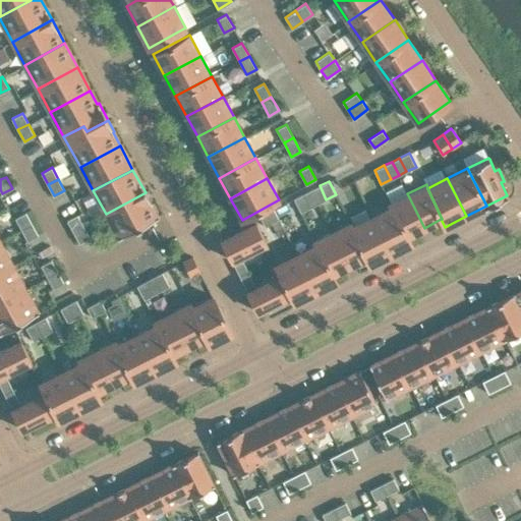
[(319,204),(326,199),(320,185),(311,189),(319,204)]
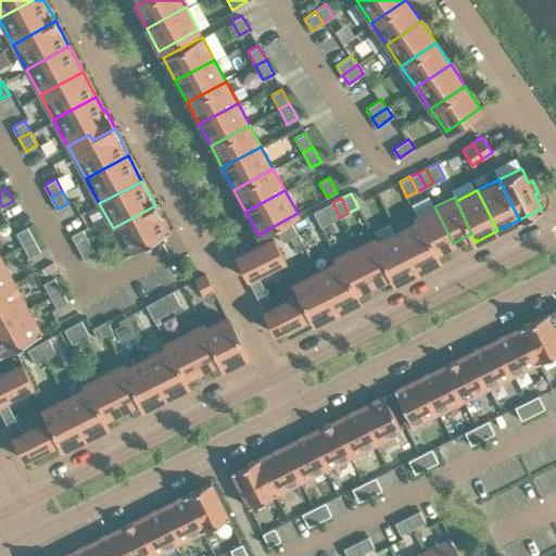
[(331,222),(340,217),(332,202),(324,206),(331,222)]
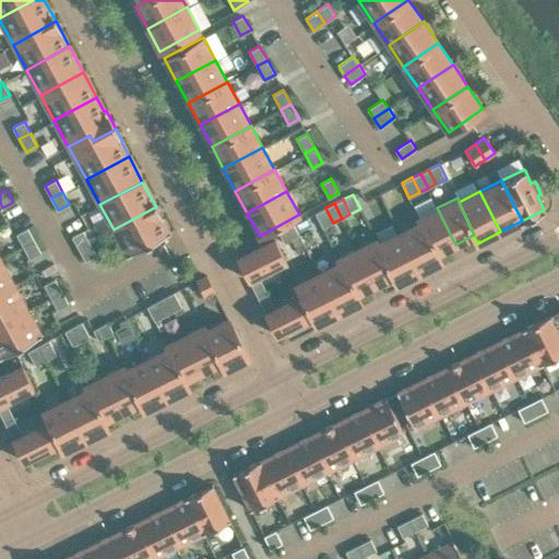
[(128,257),(170,233),(156,206),(114,229),(128,257)]
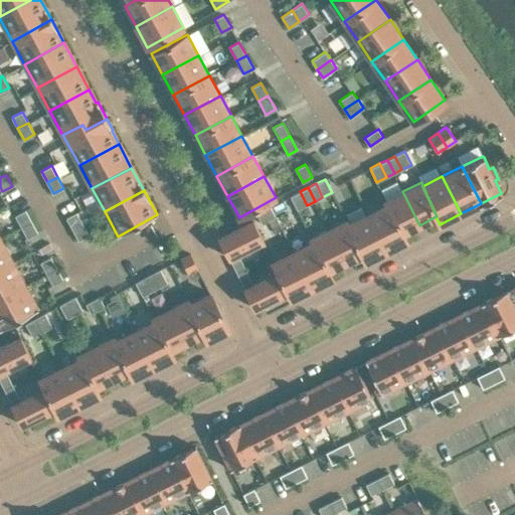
[(298,209),(307,205),(300,191),(291,196),(298,209)]
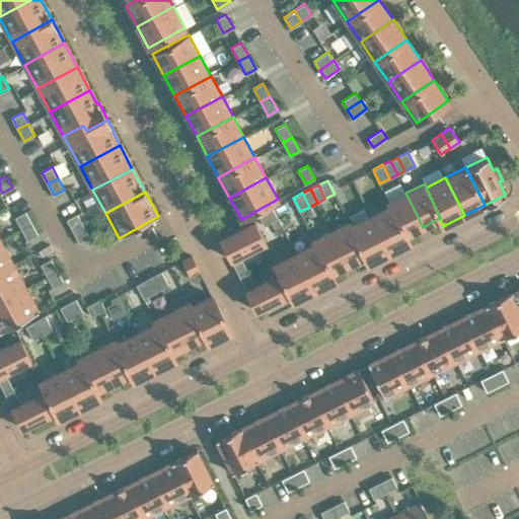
[(405,235),(406,235),(423,227),(405,193),(387,202),(389,206),(390,205),(405,235)]
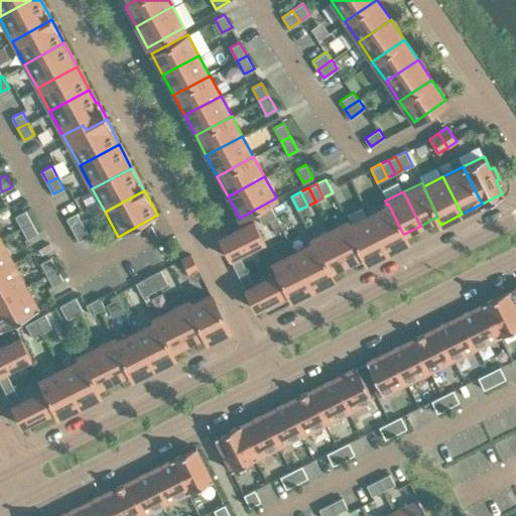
[(404,234),(403,234),(388,204),(387,205),(368,214),(387,251),(408,241),(404,234)]
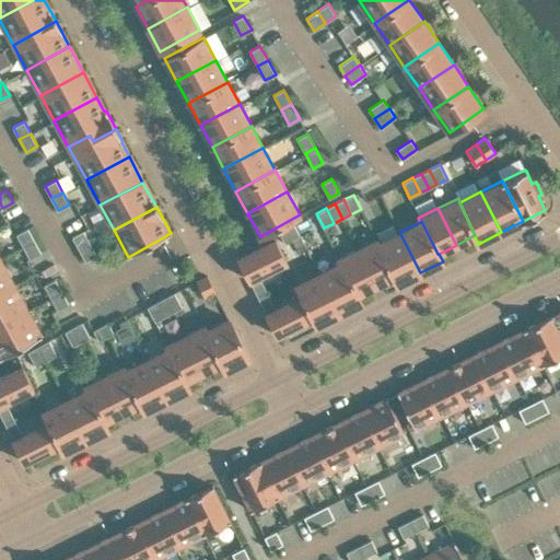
[(286,243),(300,235),(294,225),(279,233),(286,243)]
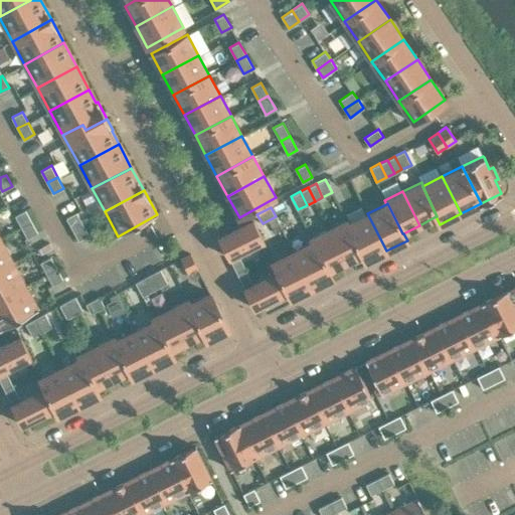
[(21,226),(31,221),(25,210),(15,215),(21,226)]
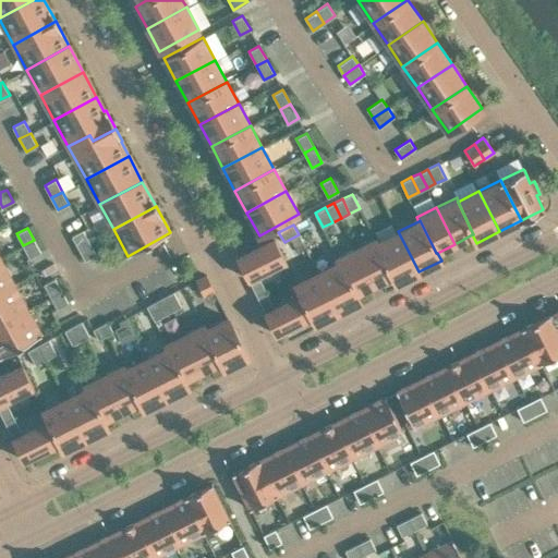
[(79,249),(89,242),(83,230),(72,235),(79,249)]
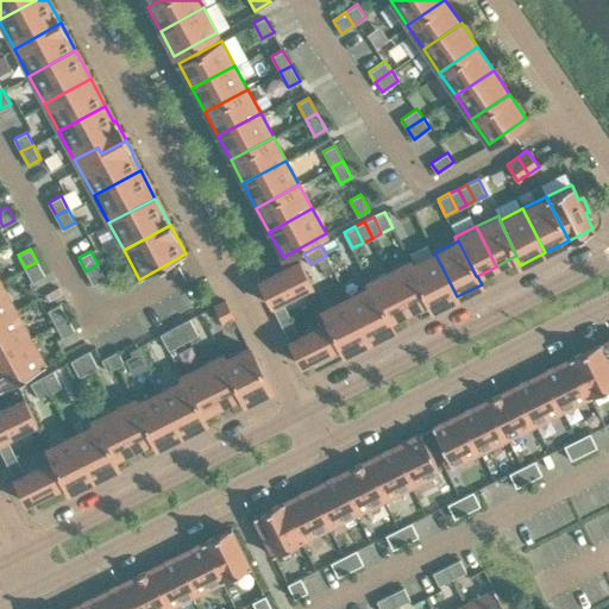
[(434,252),(413,264),(410,264),(428,300),(427,301),(432,309),(457,296),(434,252)]
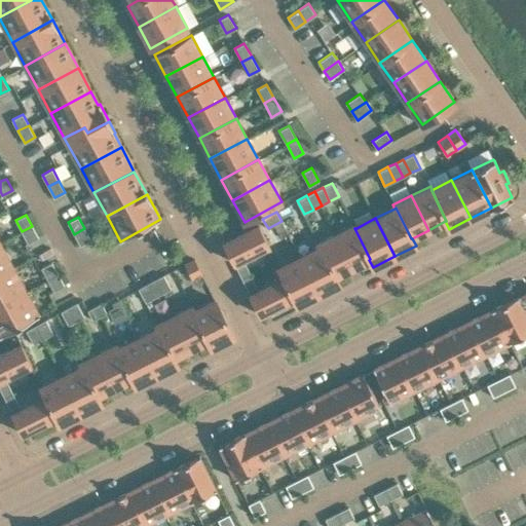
[(224,241),(234,263),(269,246),(259,224),(224,241)]
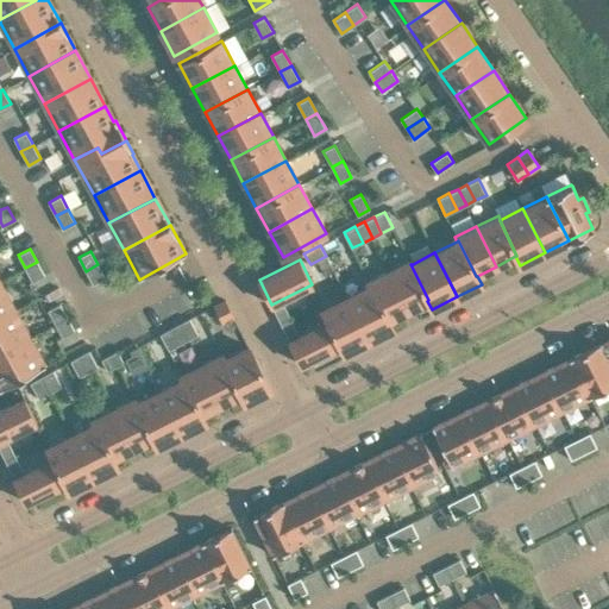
[(408,311),(427,301),(428,300),(410,264),(413,264),(410,259),(388,270),(408,311)]
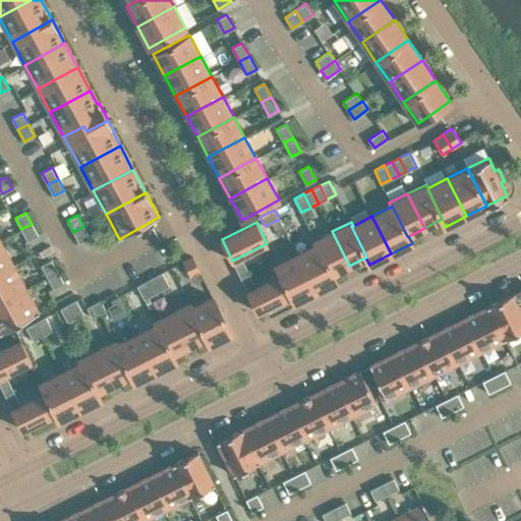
[(27,240),(38,235),(32,224),(21,229),(27,240)]
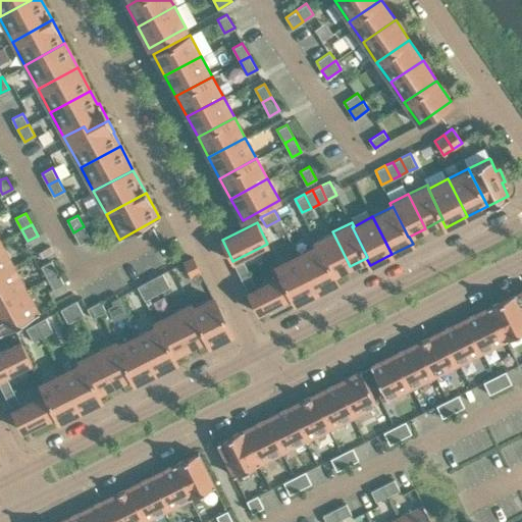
[(80,244),(90,238),(84,226),(73,232),(80,244)]
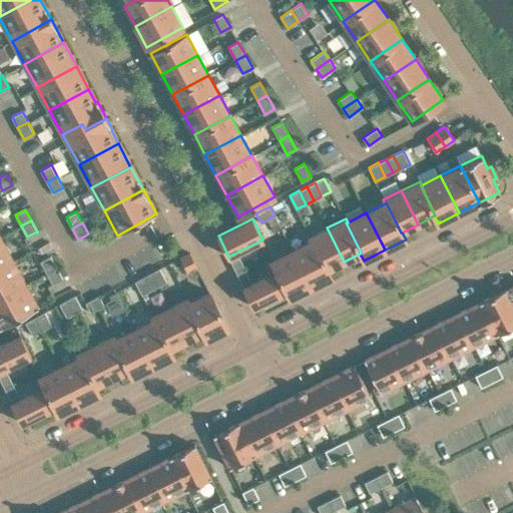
[(311,240),(312,240),(327,270),(328,270),(344,262),(327,227),(309,236),(311,240)]
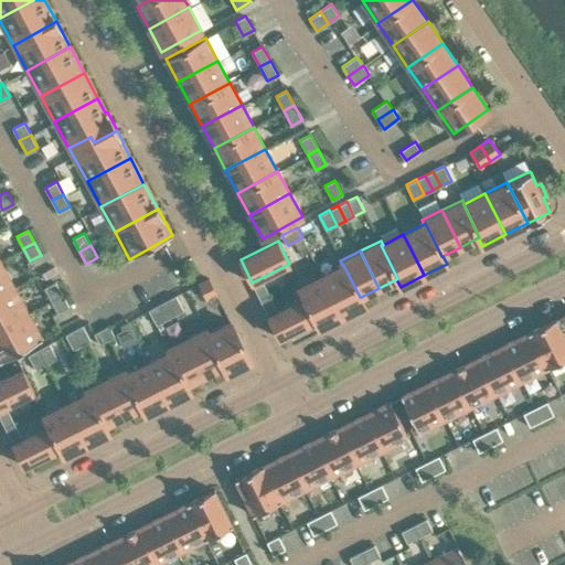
[(0,296),(14,288),(0,263),(0,296)]
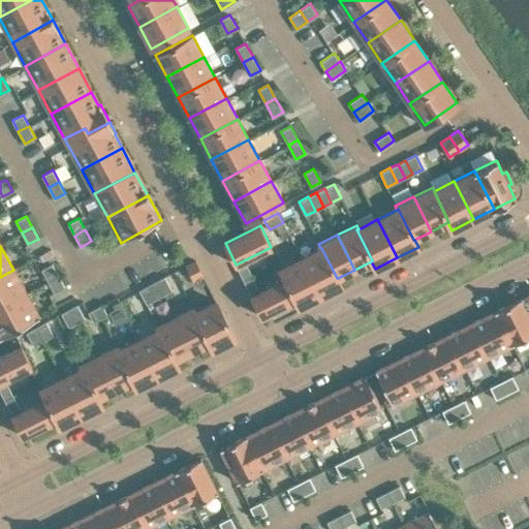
[(320,248),(301,258),(320,296),(342,285),(338,278),(337,278),(321,248),(320,248)]
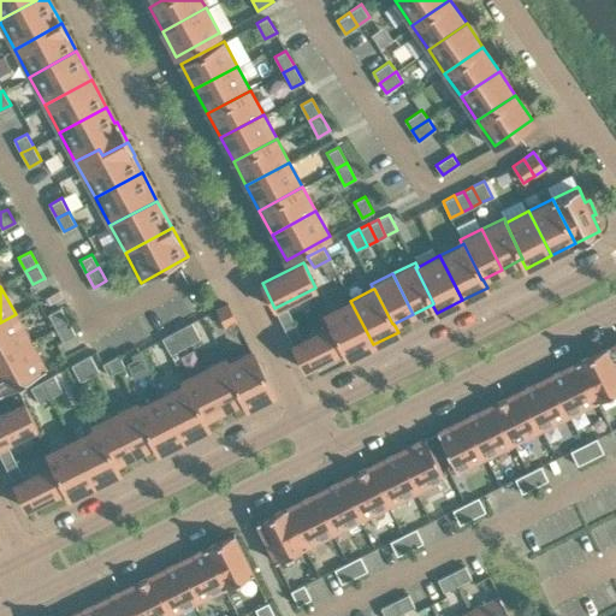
[(350,301),(325,313),(331,325),(332,324),(345,349),(344,349),(348,357),(373,344),(350,301)]
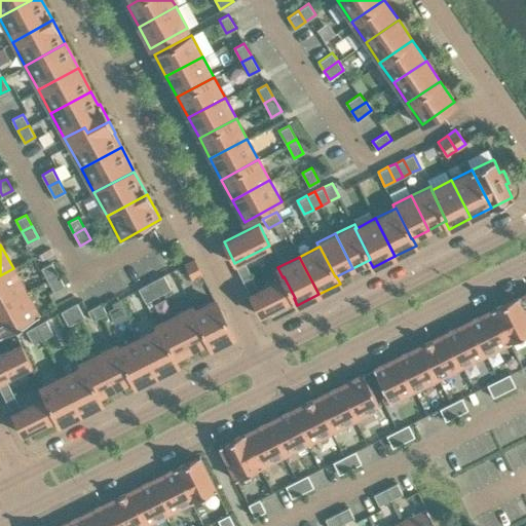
[(192,278),(202,273),(194,259),(185,264),(192,278)]
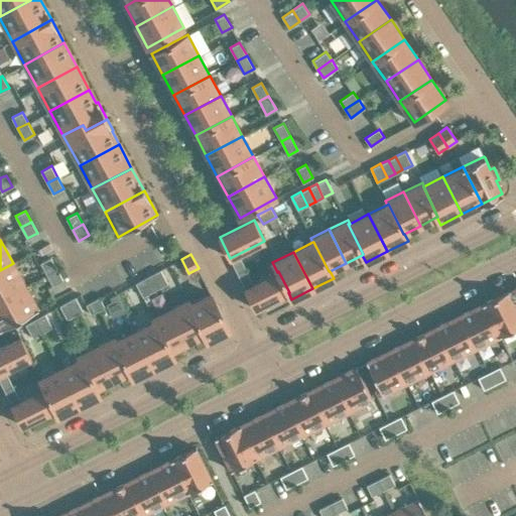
[(46,274),(56,268),(50,257),(40,262),(46,274)]
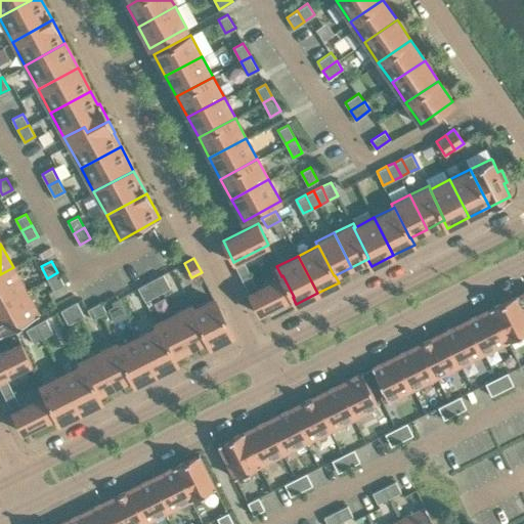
[(242,277),(250,273),(244,262),(237,265),(236,265),(235,266),(242,277)]
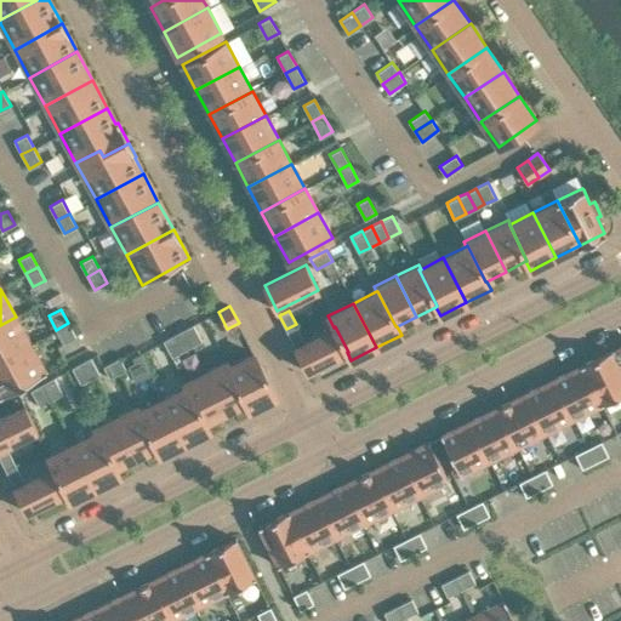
[(0,362),(30,345),(16,317),(0,325),(0,362)]
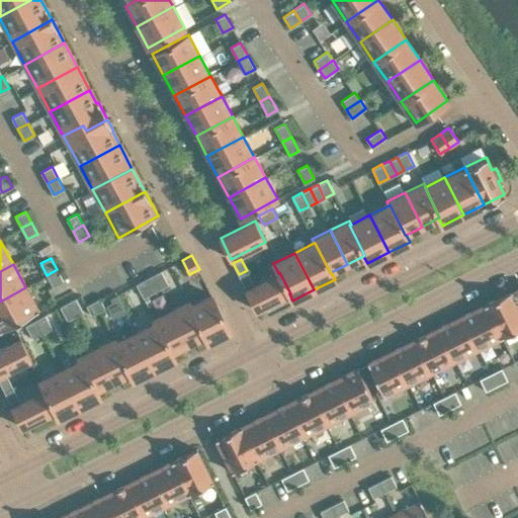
[(53,286),(63,281),(57,269),(47,275),(53,286)]
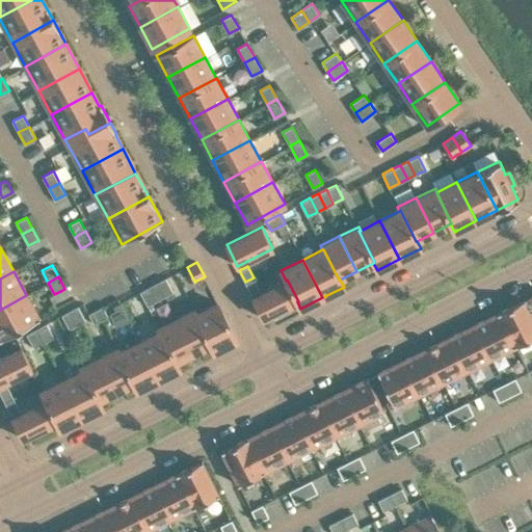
[(164,296),(173,292),(165,277),(157,283),(164,296)]
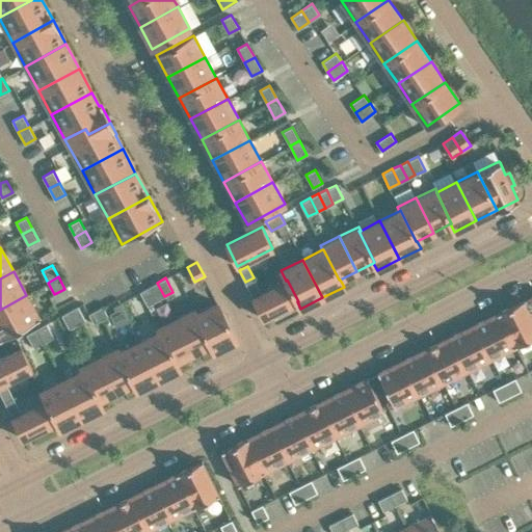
[(253,292),(259,288),(254,277),(245,282),(250,293),(253,292)]
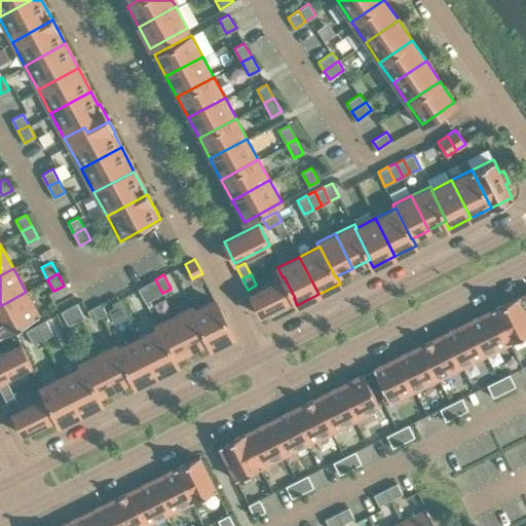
[(294,298),(295,298),(284,276),(283,277),(250,294),(260,314),(294,298)]
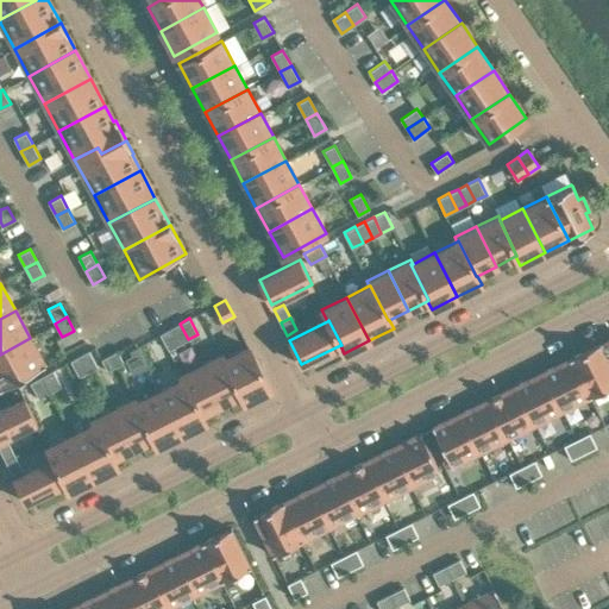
[(180,344),(188,339),(180,324),(171,328),(180,344)]
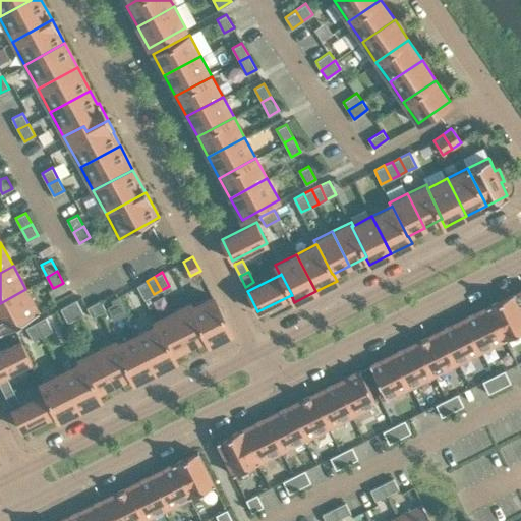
[(145,299),(154,294),(147,281),(137,286),(145,299)]
